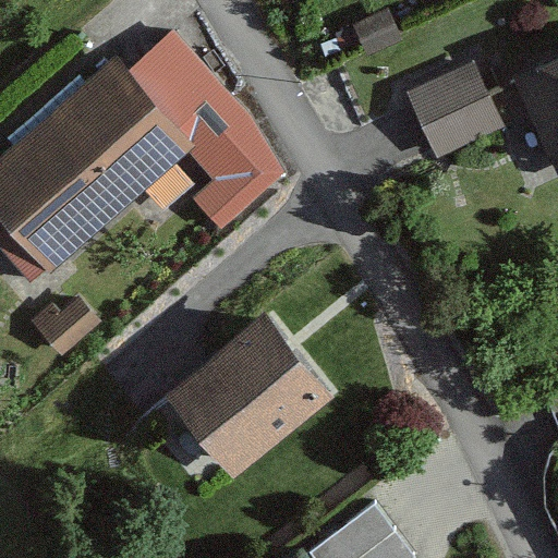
[(185,150),(210,179),(189,197),(218,231),(283,176),(168,40),(117,85),(104,70),(0,156),(0,252),(27,284),(185,150)]
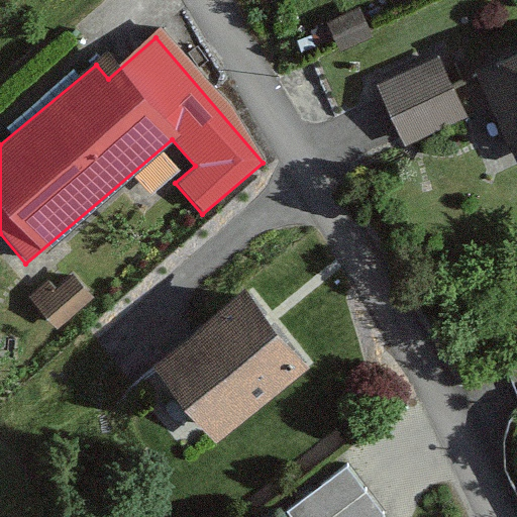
[(439,58),(377,87),(404,146),(468,118),(439,58)]
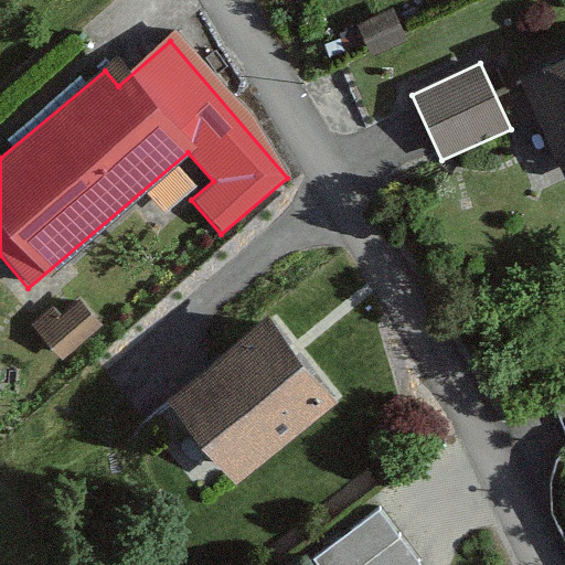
[(564,63),(519,83),(564,189),(564,188),(564,63)]
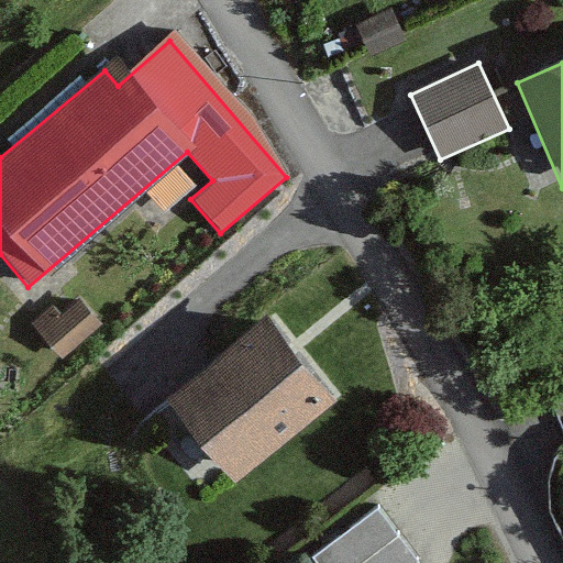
[(331,401),(263,322),(166,406),(234,484),(331,401)]
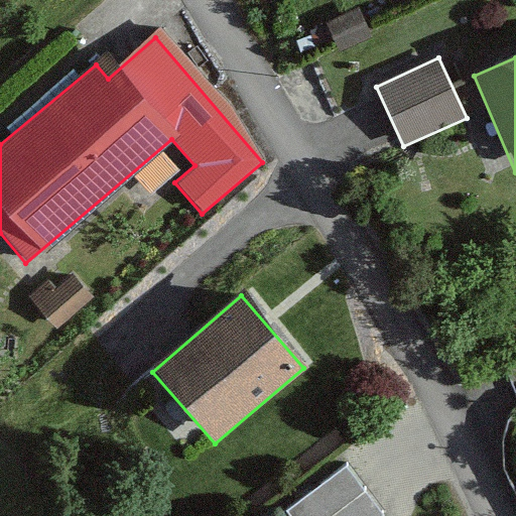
[(382,515),(345,466),(284,510),(288,515),(382,515)]
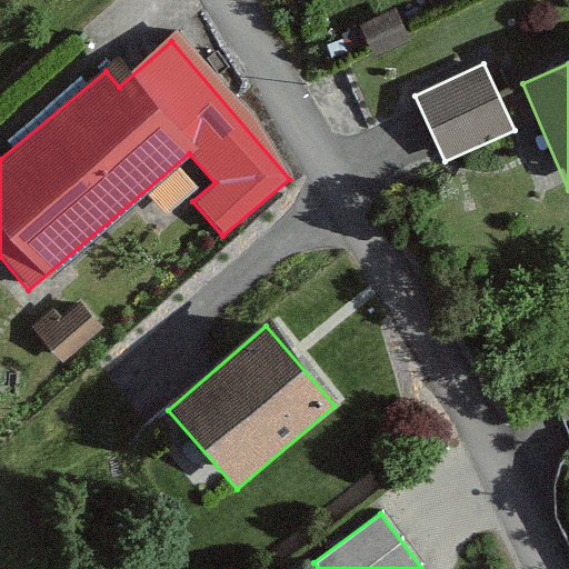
All buildings are outlined.
